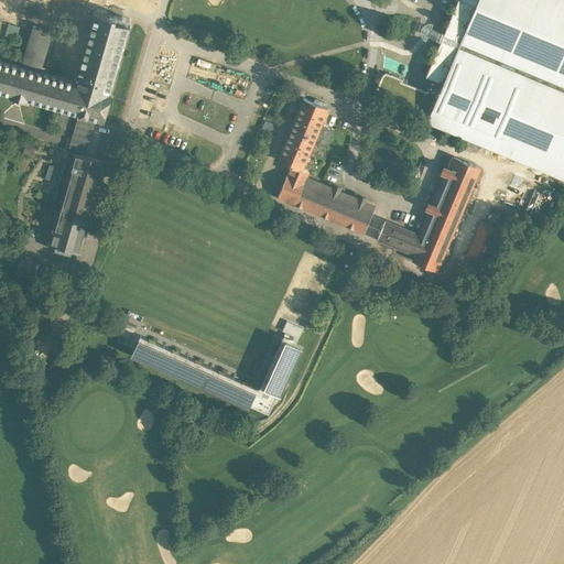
[(563,0),(477,0),(475,6),(461,0),(457,0),(446,28),(444,26),(435,47),(437,49),(425,77),(432,80),(427,90),(437,95),(426,122),(563,180),(563,0)]
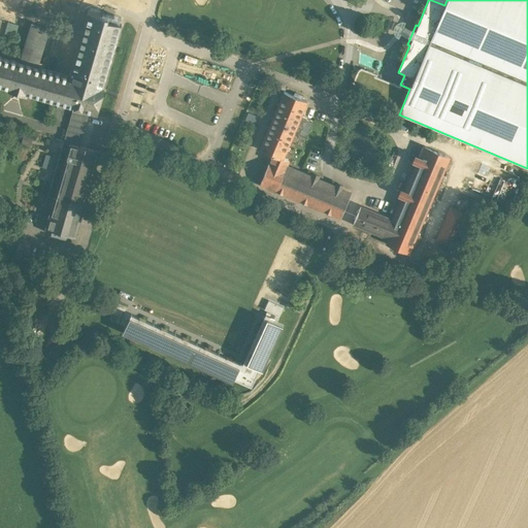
[(106,15),(103,14),(103,15),(88,11),(68,76),(37,67),(48,30),(31,25),(20,62),(0,56),(0,84),(73,105),(73,106),(81,108),(97,112),(97,109),(100,110),(102,105),(99,105),(99,102),(102,103),(104,98),(101,97),(101,95),(105,96),(106,91),(103,90),(104,87),(103,87),(103,86),(106,87),(107,81),(105,80),(105,77),(108,78),(109,74),(107,73),(107,70),(110,71),(112,66),(109,65),(110,62),(112,63),(114,59),(111,58),(112,55),(114,56),(117,51),(113,50),(114,46),(118,47),(119,43),(116,42),(121,24),(107,21),(108,17),(106,17),(106,15)]
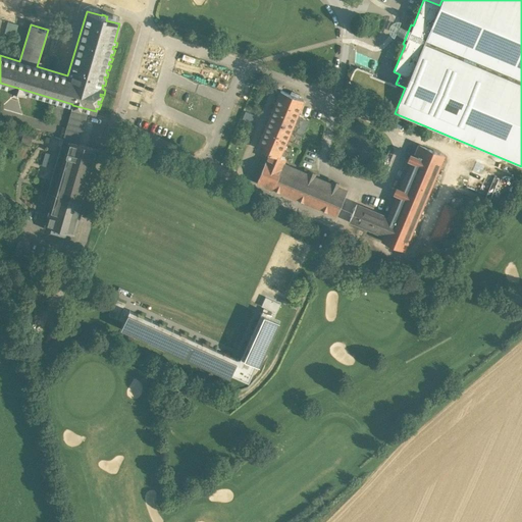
[(15,35),(17,23),(7,21),(5,32),(15,35)]
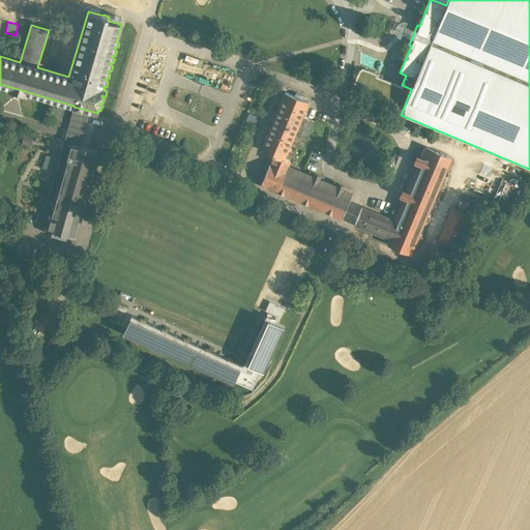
[(285,92),(260,151),(273,156),(283,160),(284,159),(307,101),(285,92)]
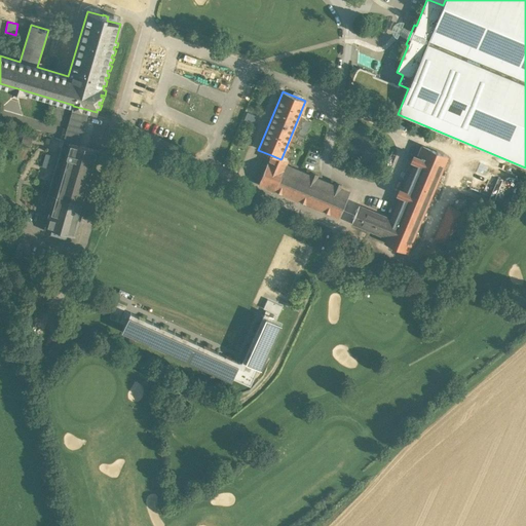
[(73,108),(58,104),(55,109),(50,108),(48,114),(53,116),(51,125),(67,129),(72,109),(73,108)]
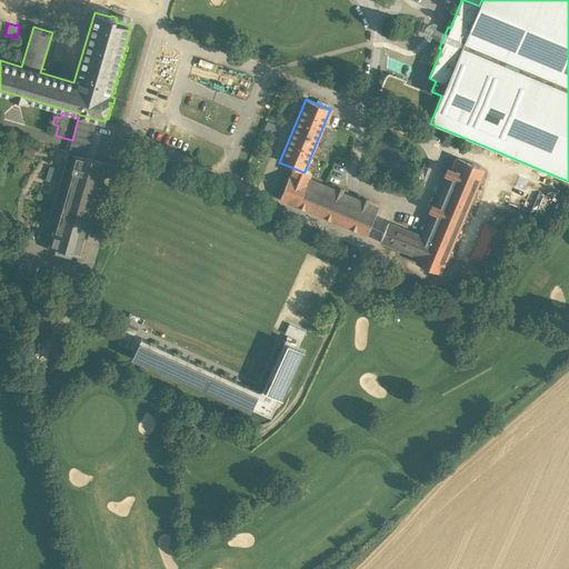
[(88,117),(79,115),(79,117),(78,118),(72,140),(68,152),(76,155),(86,158),(95,126),(87,123),(88,117)]
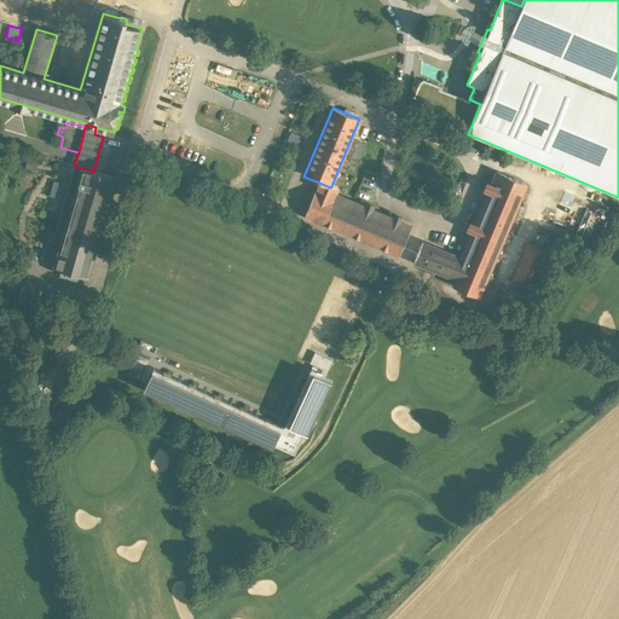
[(74,166),(52,242),(61,244),(82,168),(74,166)]
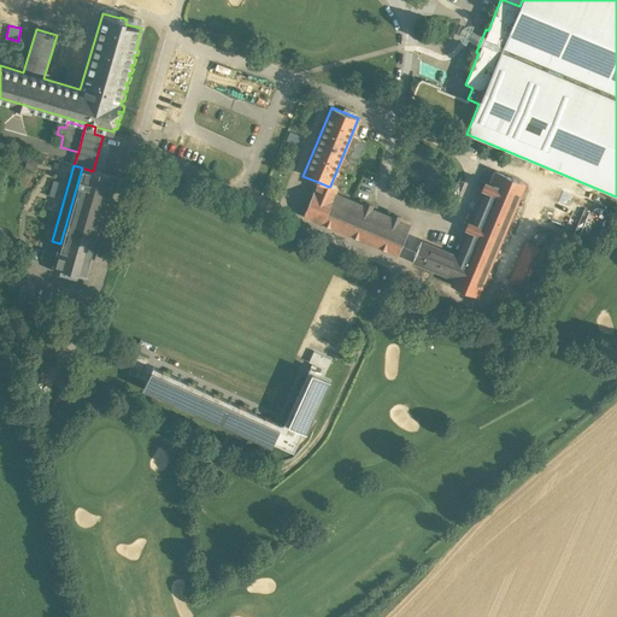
[(93,171),(82,168),(60,244),(57,254),(92,264),(95,251),(97,252),(97,248),(95,248),(97,246),(98,246),(99,242),(98,242),(98,240),(99,240),(113,191),(112,191),(113,187),(116,187),(117,183),(115,183),(116,177),(93,171)]
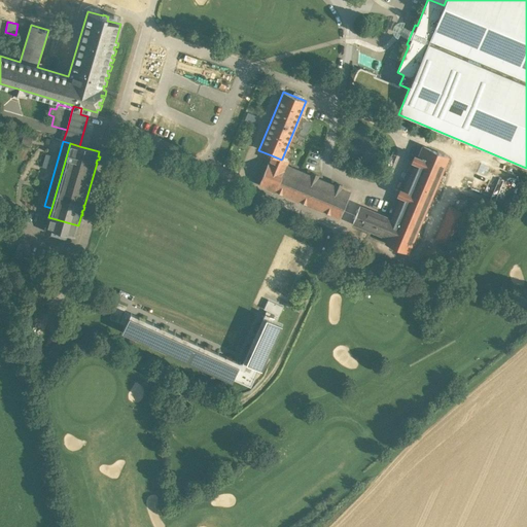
[(448,157),(426,148),(395,222),(359,207),(358,210),(356,210),(356,213),(357,214),(353,223),(388,239),(386,243),(408,252),(448,157)]
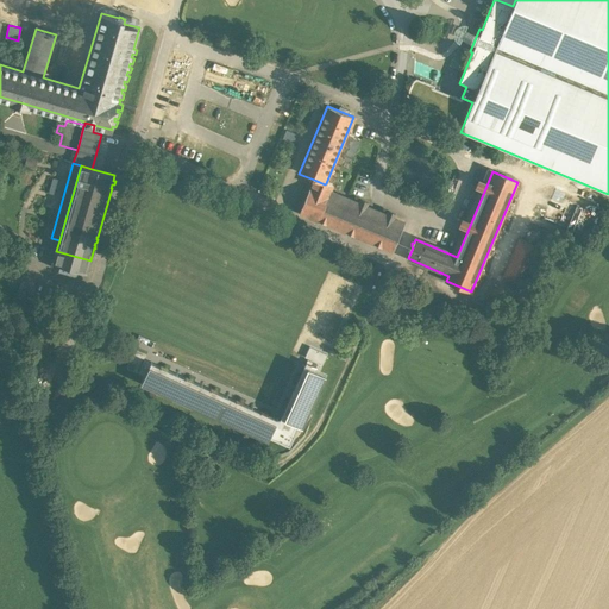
[(60,196),(66,179),(54,175),(49,193),(60,196)]
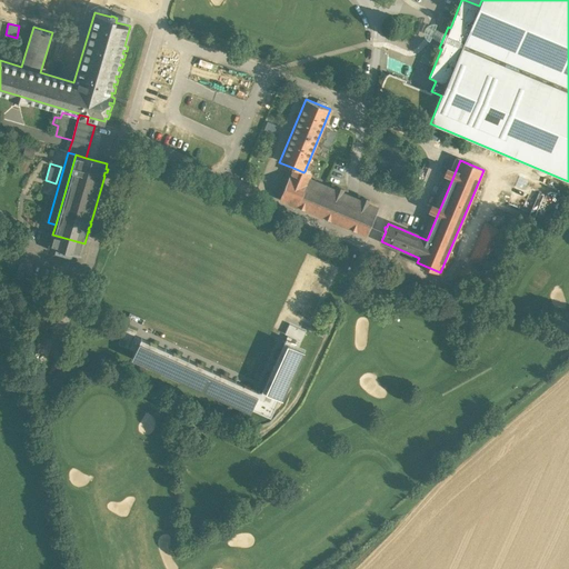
[(293,168),(280,199),(297,206),(307,183),(310,175),(305,171),(303,172),(293,168)]
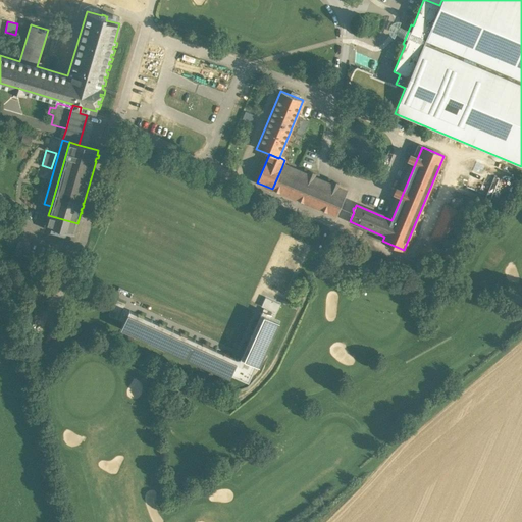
[(281,168),(272,189),(336,216),(345,196),(281,168)]
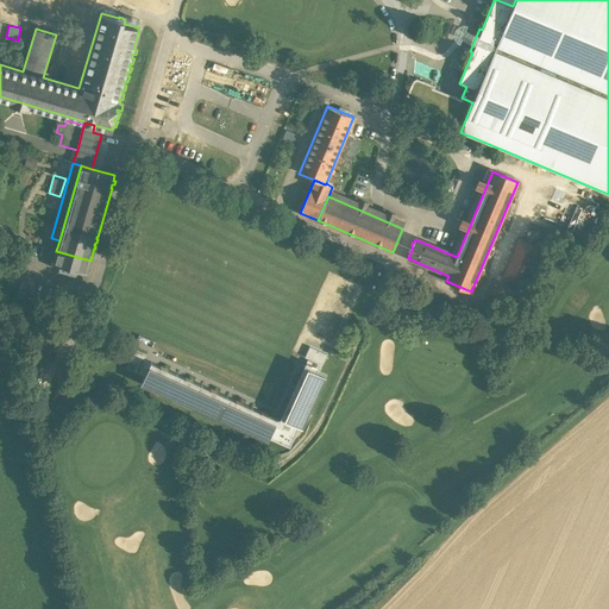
[(5,200),(1,212),(10,215),(13,203),(5,200)]
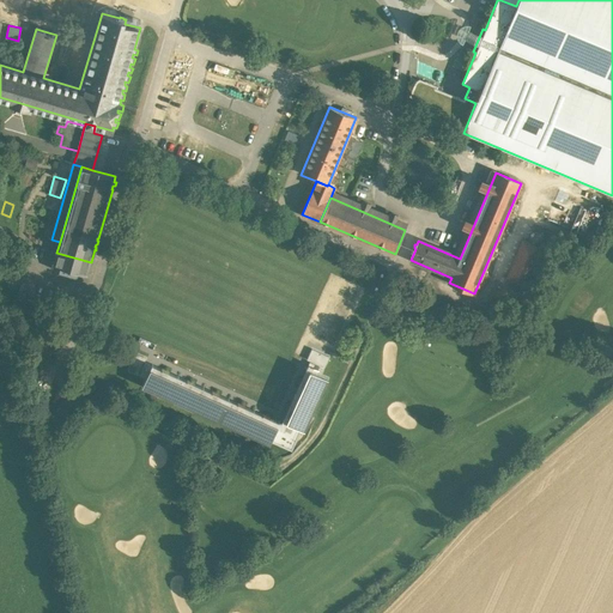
[(86,275),(91,262),(56,253),(53,265),(86,275)]
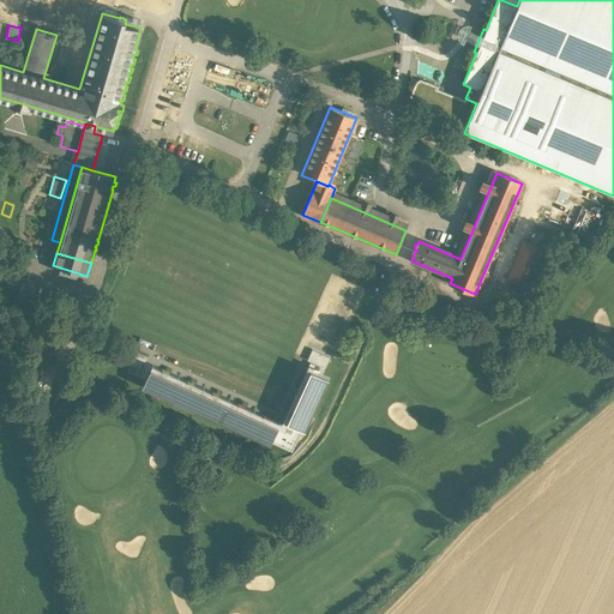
[(431,302),(427,300),(419,319),(423,321),(431,302)]
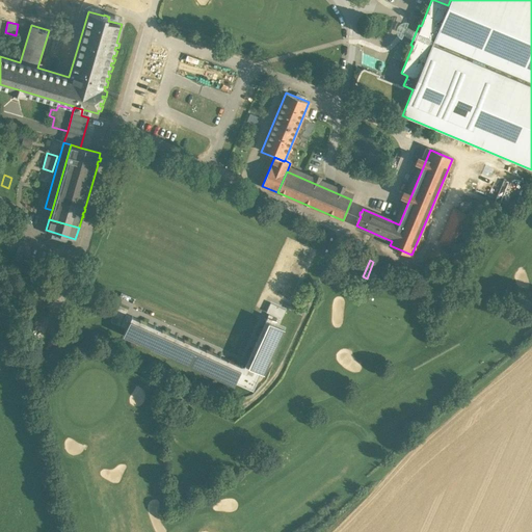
[(286,310),(270,303),(266,313),(282,319),(286,310)]
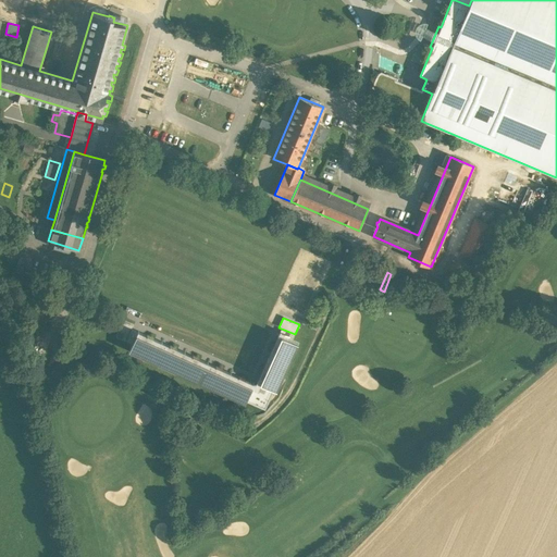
[(123,321),(115,336),(125,342),(133,325),(123,321)]
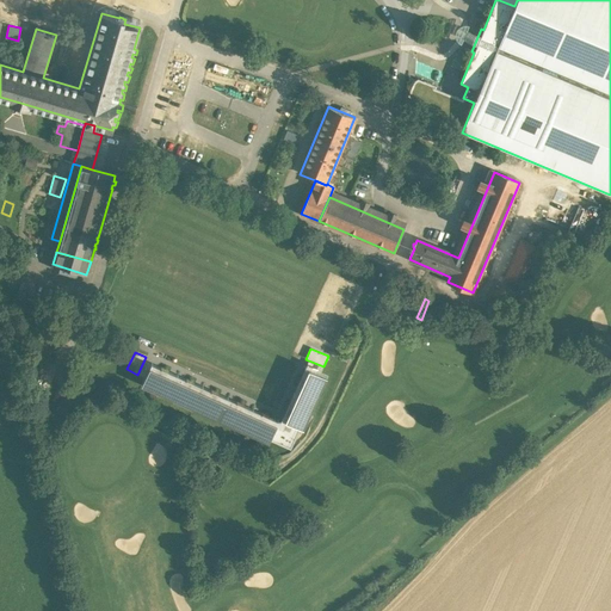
[(150,363),(144,360),(139,374),(144,376),(150,363)]
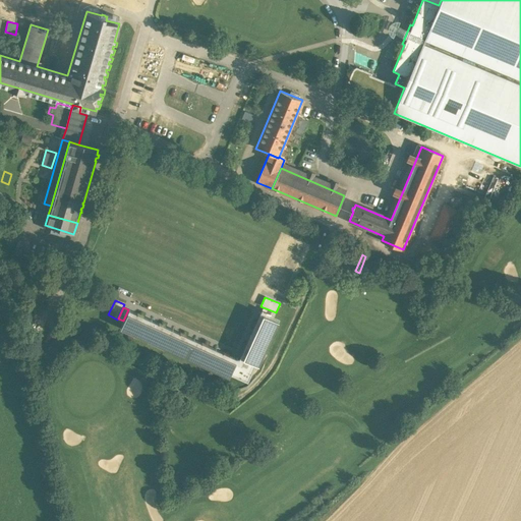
[(275,313),(263,307),(261,313),(264,315),(264,314),(272,319),(275,313)]
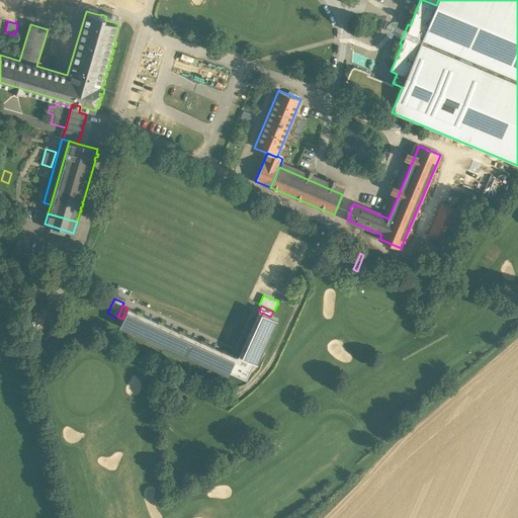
[(238,357),(128,308),(127,308),(120,326),(228,375),(229,372),(247,380),(254,362),(257,364),(276,320),(262,314),(259,312),(258,312),(238,357)]
